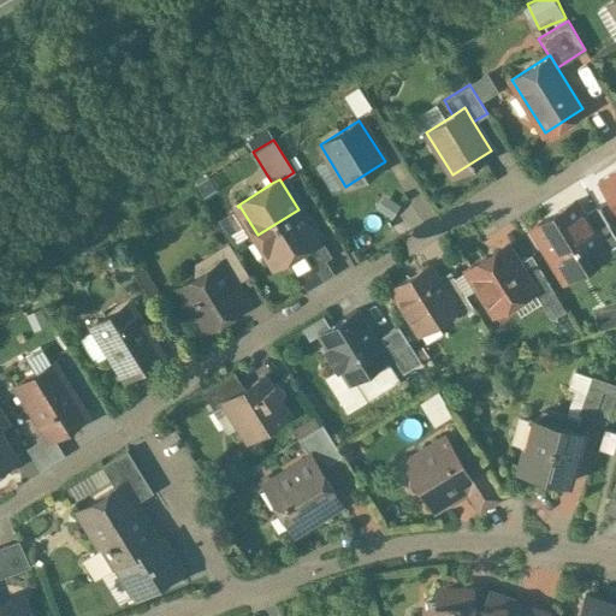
[(574,201),(531,229),(557,271),(599,246),(600,244),(582,215),(574,201)]
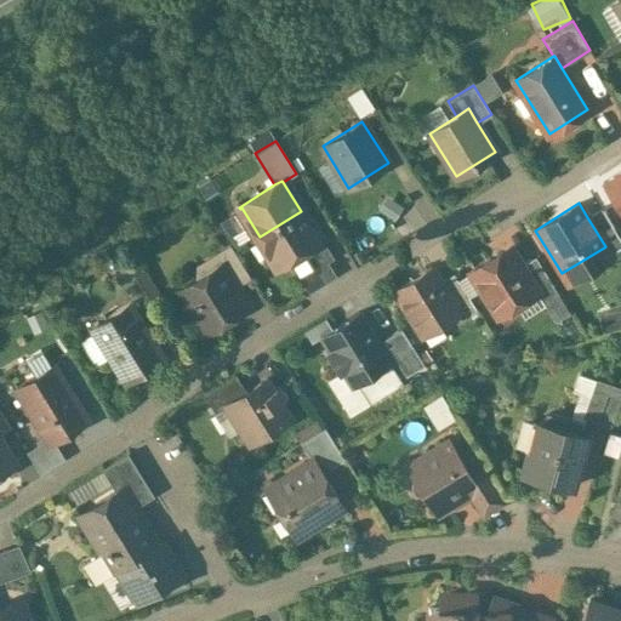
[(620,246),(620,240),(600,209),(587,217),(605,246),(604,248),(609,255),(620,246)]
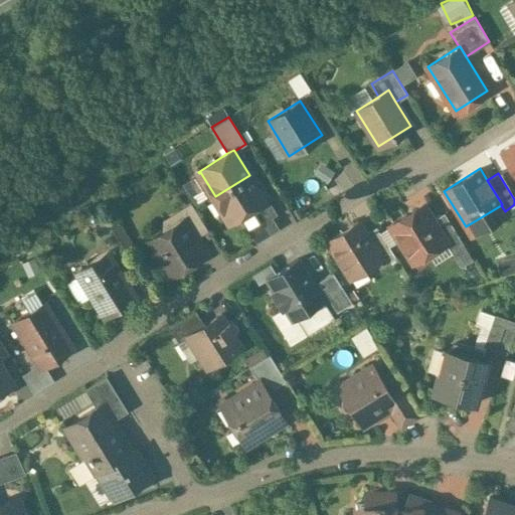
[(249,175),(215,196),(229,219),(228,220),(229,221),(239,215),(251,208),(265,200),(264,198),(249,175)]
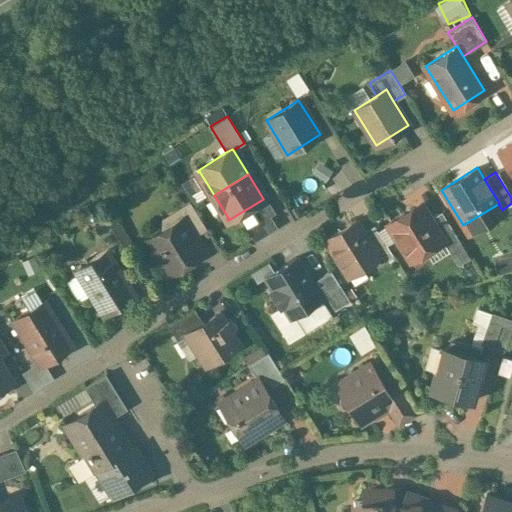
[(265,196),(262,197),(263,199),(250,207),(259,220),(246,228),(255,241),(277,227),(270,216),(275,213),(265,196)]
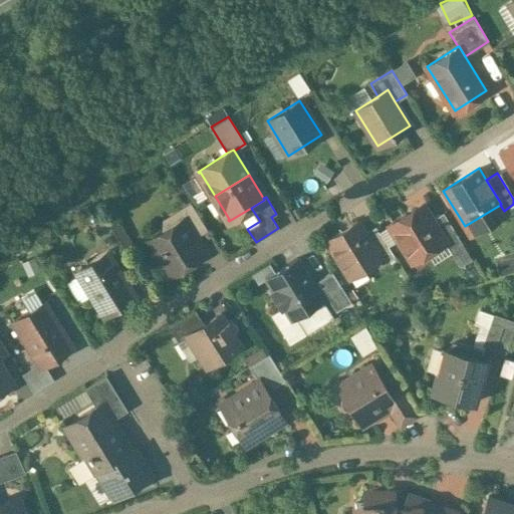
[(208,230),(190,202),(175,211),(181,221),(184,219),(196,237),(208,230)]
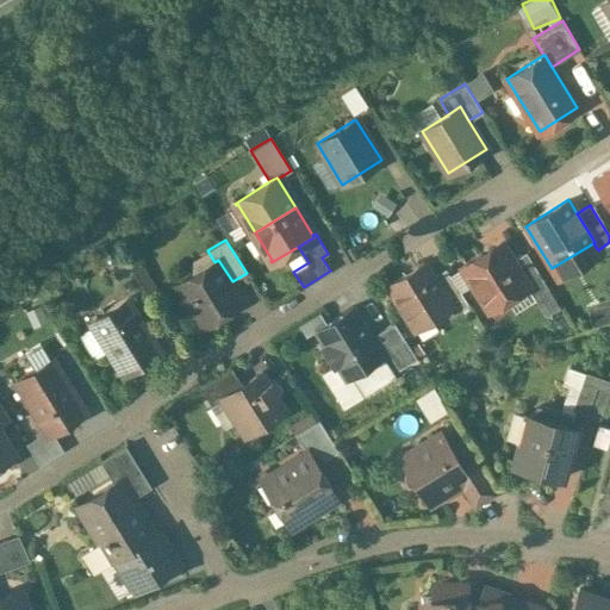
[(502,244),(481,256),(480,254),(461,266),(484,303),(500,292),(505,300),(527,287),(528,286),(512,261),(502,244)]
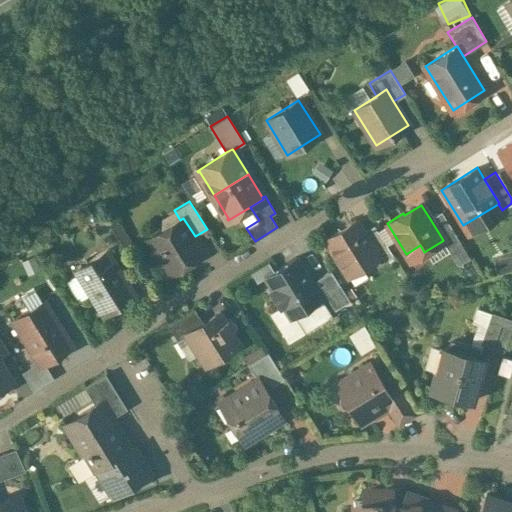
[(250,207),(238,214),(246,228),(259,220),(250,207)]
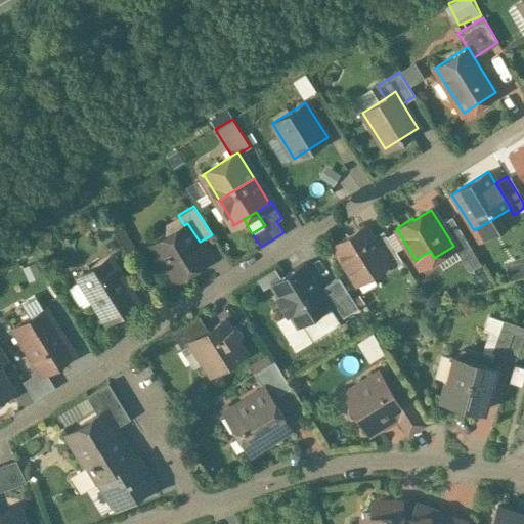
[(471,248),(451,217),(440,224),(453,246),(452,247),(459,256),(471,248)]
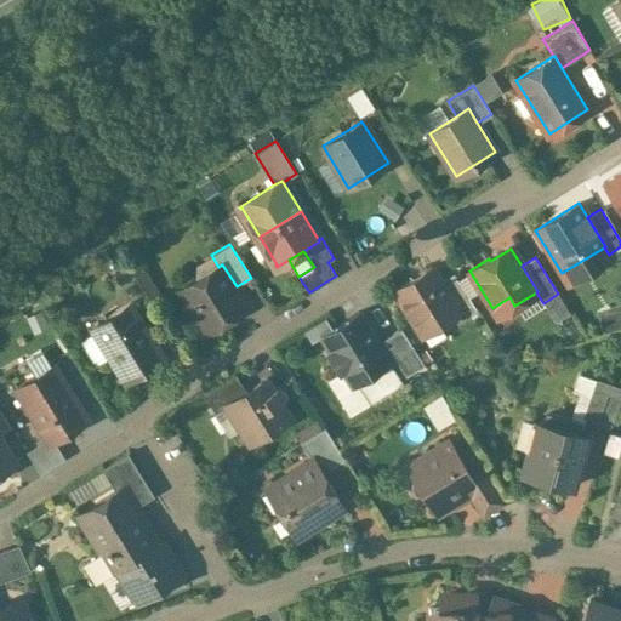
[(218,267),(180,290),(205,332),(249,306),(237,286),(222,265),(218,267)]
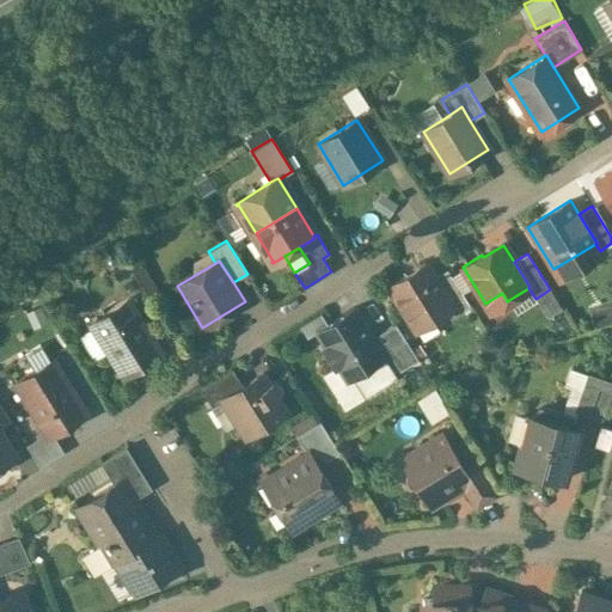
[(424,263),(389,285),(411,322),(426,313),(430,322),(452,308),(453,307),(434,277),(424,263)]
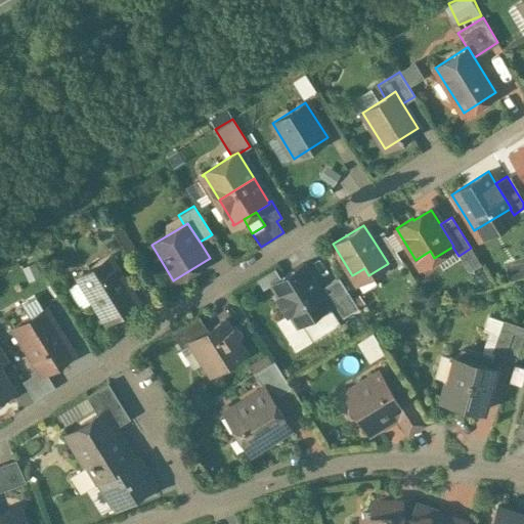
[(402,261),(383,230),(372,237),(388,263),(387,264),(390,269),(402,261)]
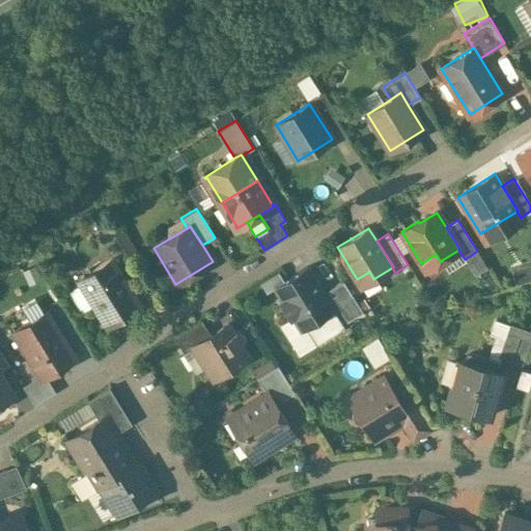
[(111,260),(78,280),(107,327),(140,306),(111,260)]
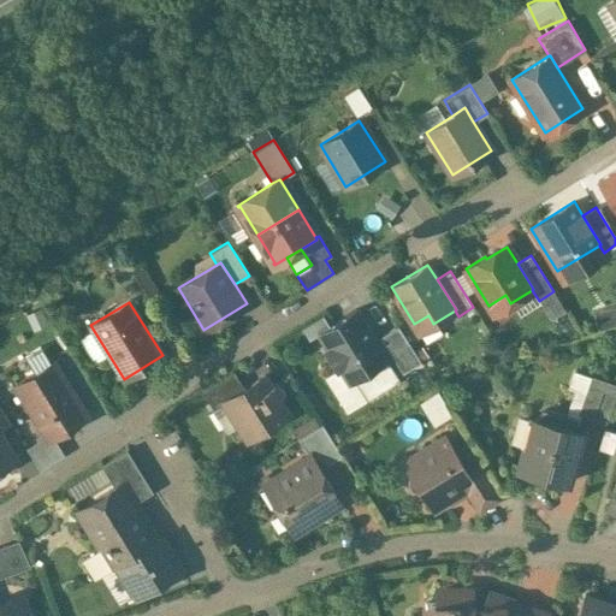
[(360,309),(317,336),(349,388),(392,361),(379,339),(360,309)]
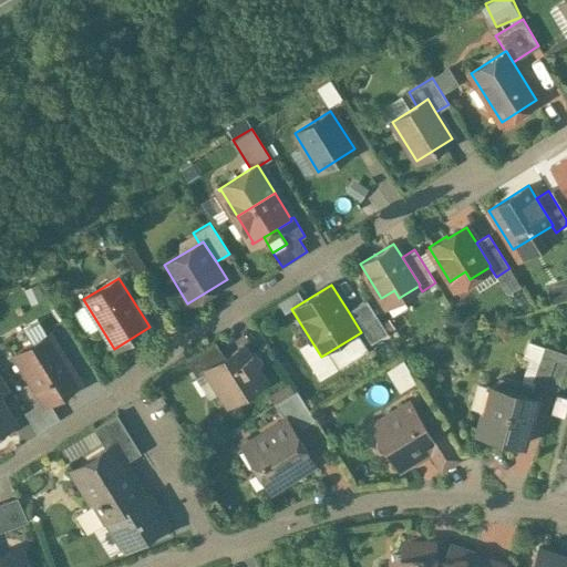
[(368,301),(349,312),(361,332),(371,347),(389,336),(368,301)]
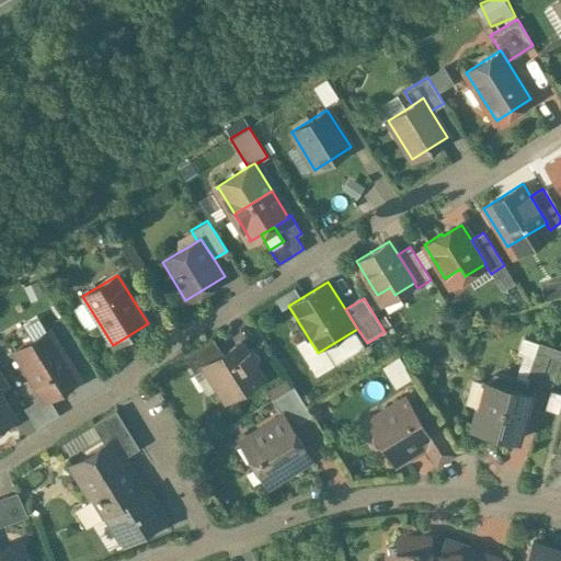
[(79,379),(48,330),(14,352),(44,401),(48,398),(79,379)]
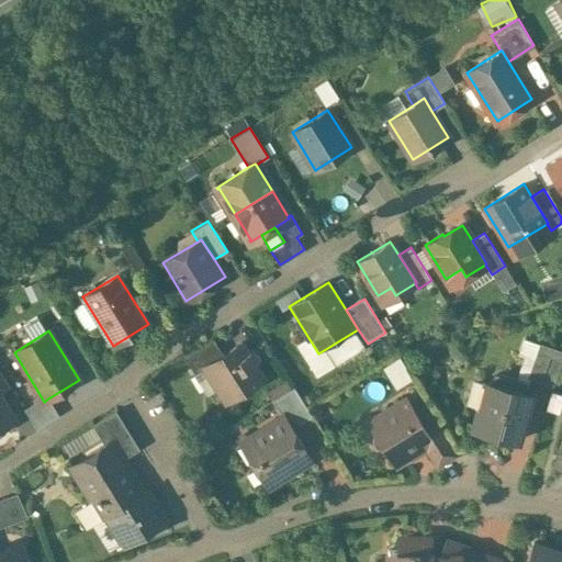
[(213,338),(184,357),(194,373),(205,368),(204,366),(223,355),(213,338)]
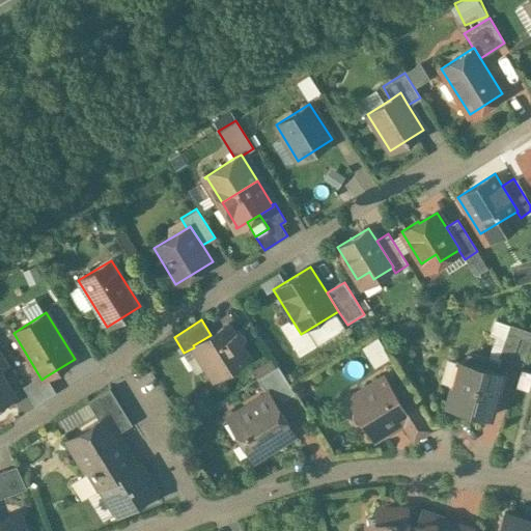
[(211,335),(193,345),(194,347),(213,378),(247,357),(240,345),(244,341),(245,338),(245,336),(244,334),(243,333),(240,331),(239,331),(236,331),(235,332),(228,336),(223,327),(211,335)]
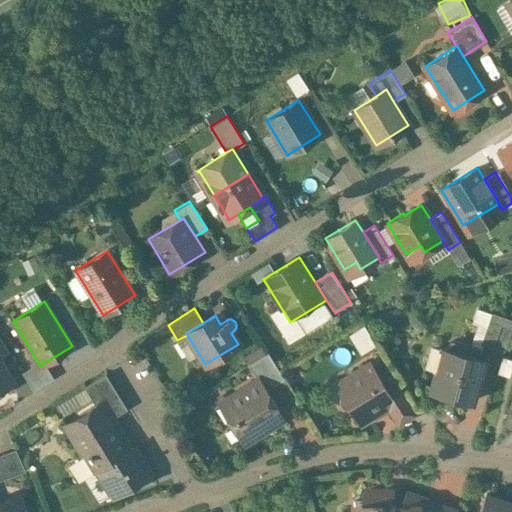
[(511,328),(500,324),(493,346),(504,350),(511,328)]
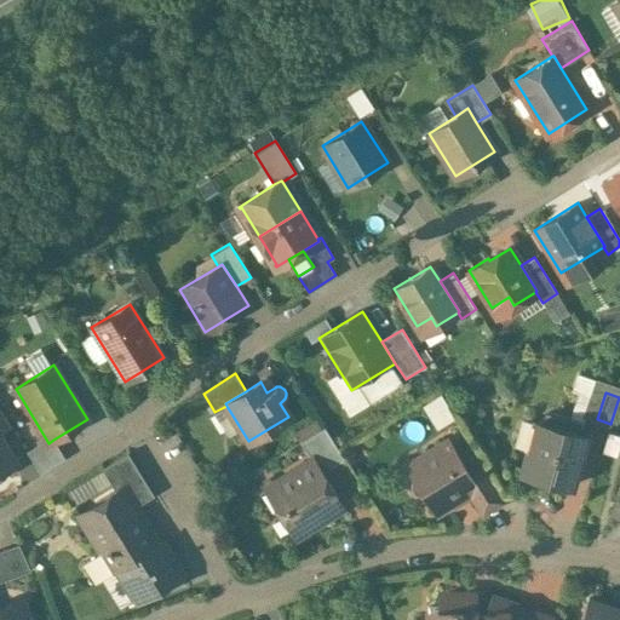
[(0,431),(10,425),(0,408),(0,431)]
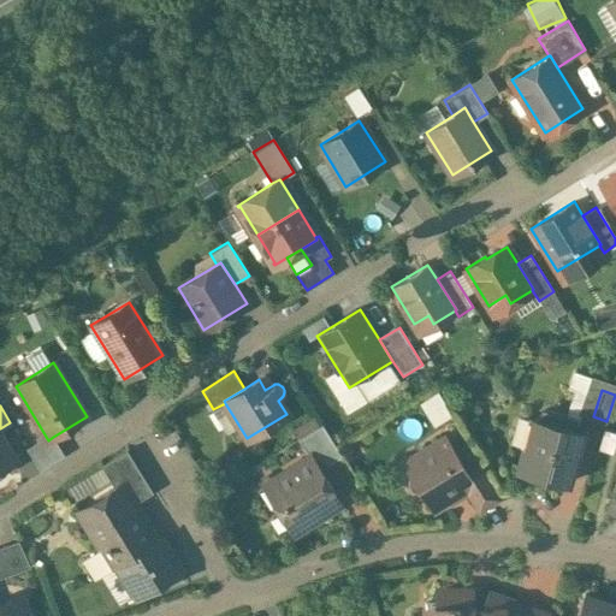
[(581,430),(535,416),(527,446),(525,446),(517,469),(566,483),(575,446),(576,446),(581,430)]
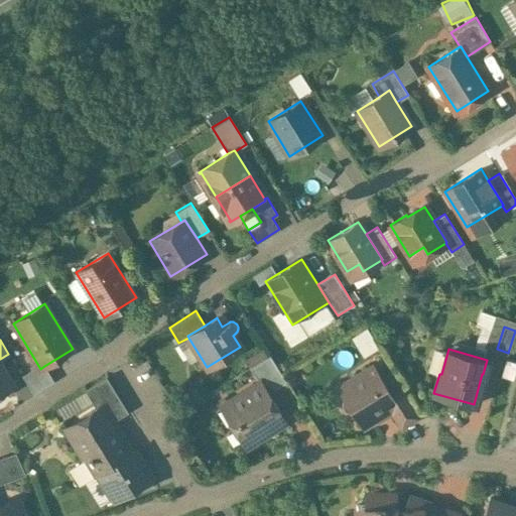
[(286,381),(269,355),(250,367),(260,382),(261,381),(268,392),(286,381)]
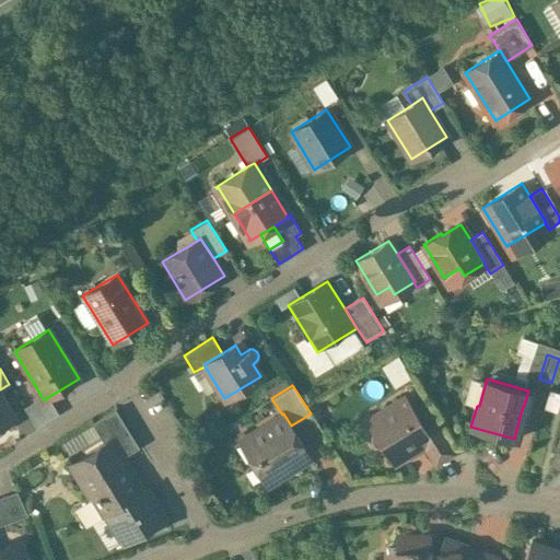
[(0,427),(13,419),(0,397),(0,427)]
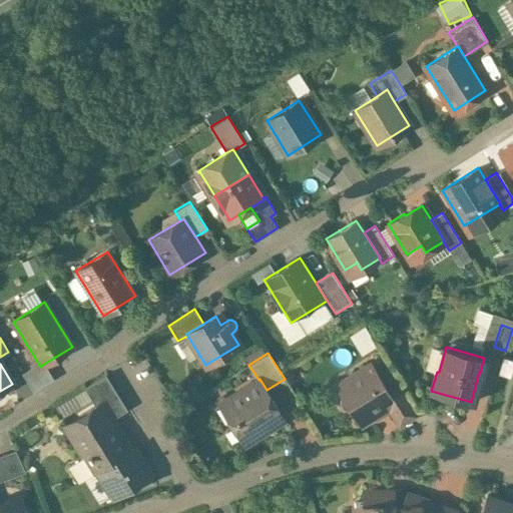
[(40,367),(24,377),(33,392),(54,379),(44,364),(40,367)]
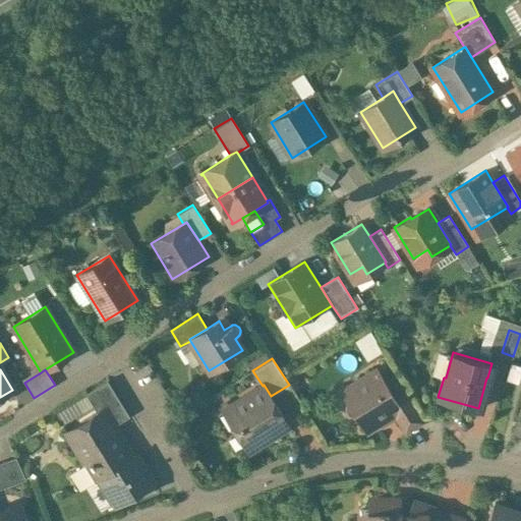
[(378,369),(345,389),(348,395),(345,407),(349,413),(355,415),(365,430),(394,412),(386,400),(393,395),(378,369)]
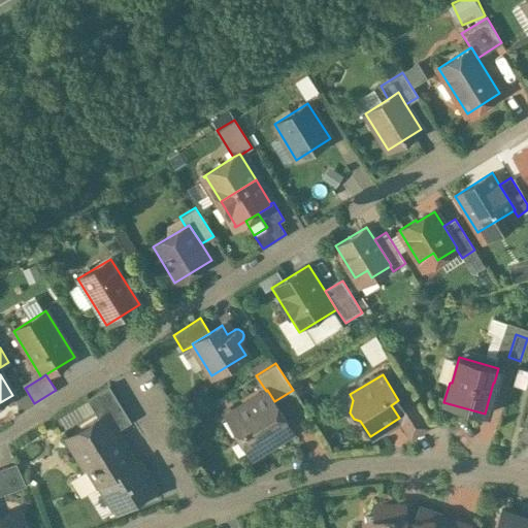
[(108,386),(87,398),(99,418),(103,415),(104,415),(113,432),(131,422),(108,386)]
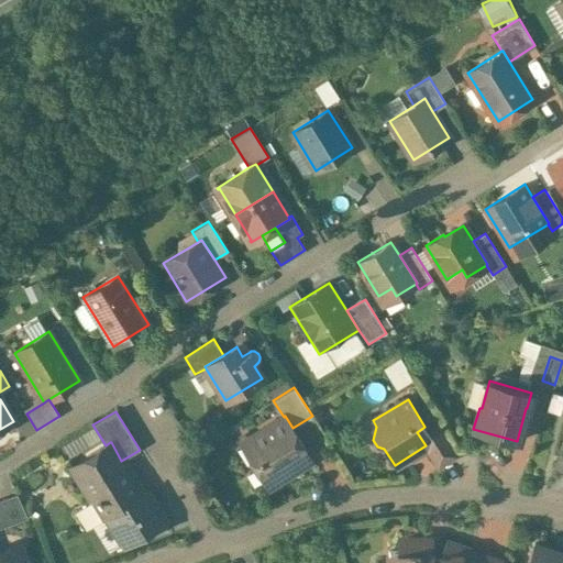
[(284,417),(241,443),(242,445),(247,442),(260,460),(254,463),(267,485),(302,463),(306,450),(293,428),(285,416),(284,417)]
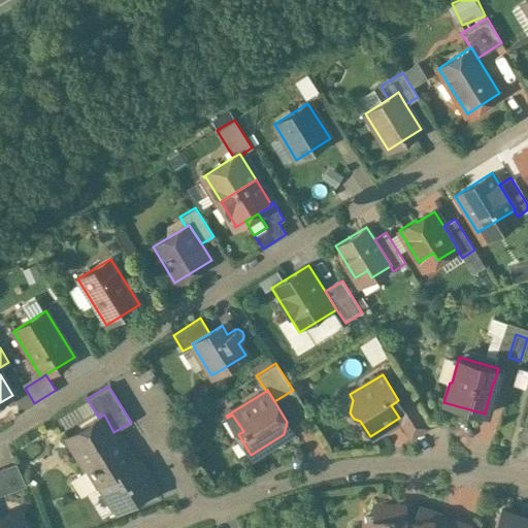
[(426,427),(407,395),(398,400),(391,405),(399,418),(410,436),(426,427)]
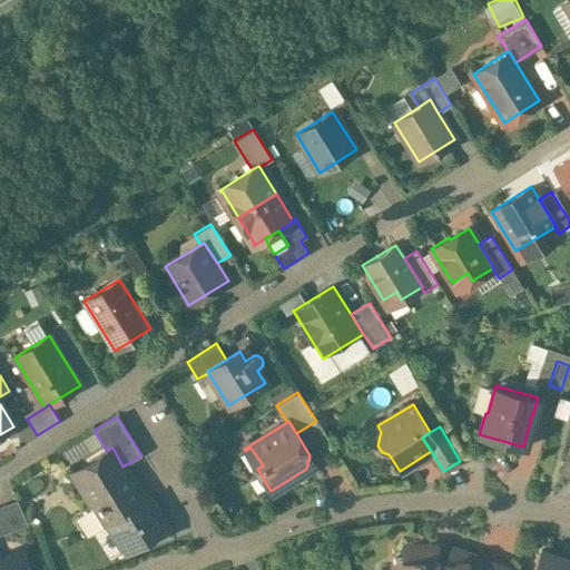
[(112,448),(111,448),(107,451),(74,472),(84,489),(81,491),(91,508),(98,508),(107,523),(109,522),(145,501),(144,499),(143,499),(123,467),(112,448)]
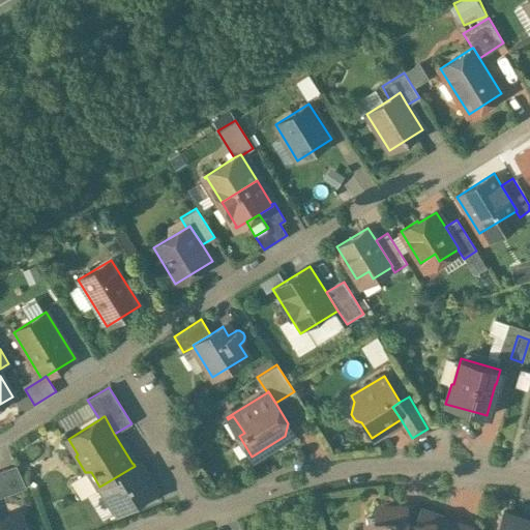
[(135,466),(101,486),(118,512),(123,508),(124,510),(159,498),(154,490),(137,462),(134,464),(135,466)]
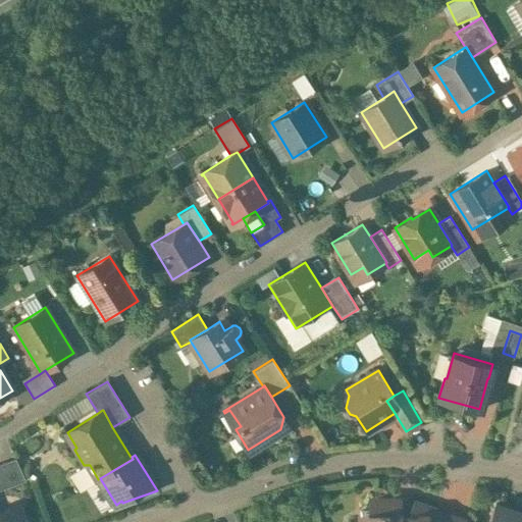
[(0,497),(28,487),(18,464),(0,470),(0,497)]
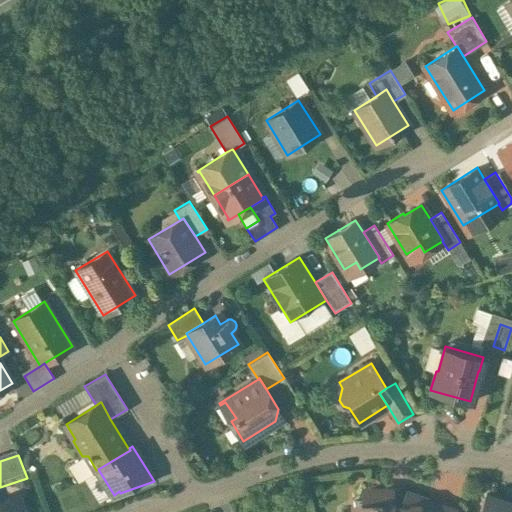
[(451,511),(426,504),(428,499),(406,491),(401,505),(401,506),(391,506),(391,495),(386,490),(367,490),(363,494),(363,501),(354,501),(353,511),(451,511)]
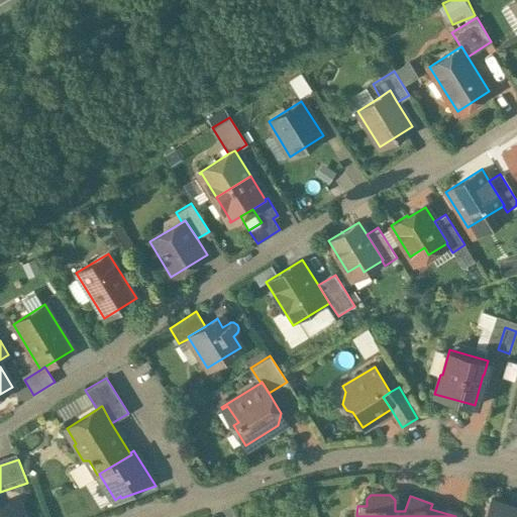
[(516,516),(516,507),(491,498),(484,516),(516,516)]
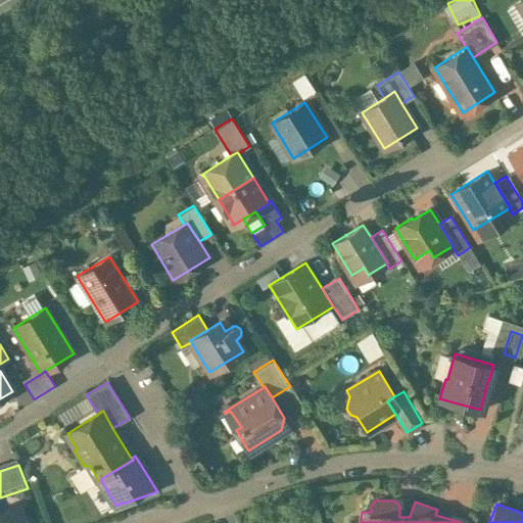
[(22,522),(16,506),(0,512),(0,522),(22,522)]
